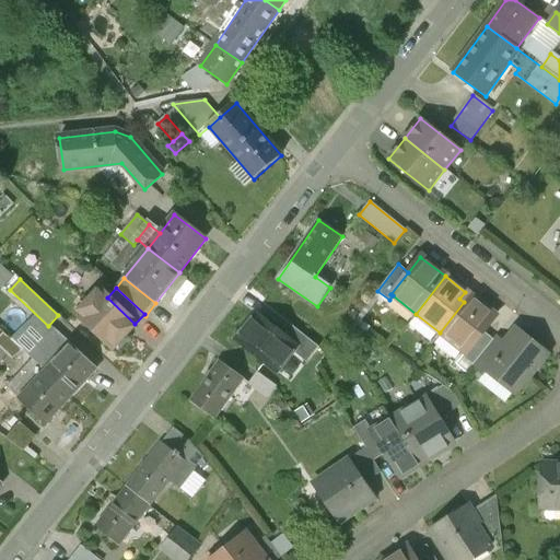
[(115,348),(118,350),(129,339),(126,336),(136,325),(135,324),(107,298),(98,289),(76,312),(86,324),(85,325),(98,338),(100,336),(113,349),(115,348)]
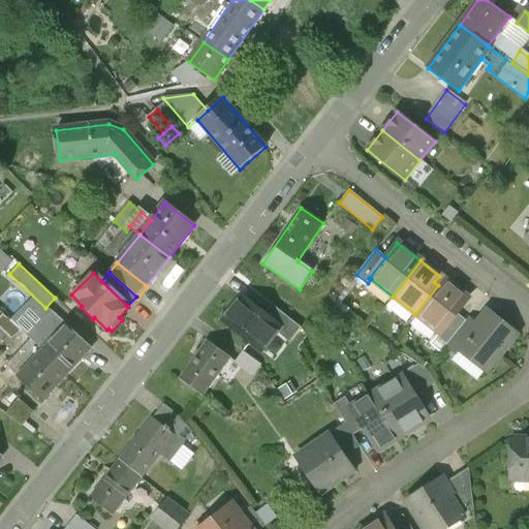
[(447,282),(439,276),(434,282),(438,285),(442,289),(447,282)]
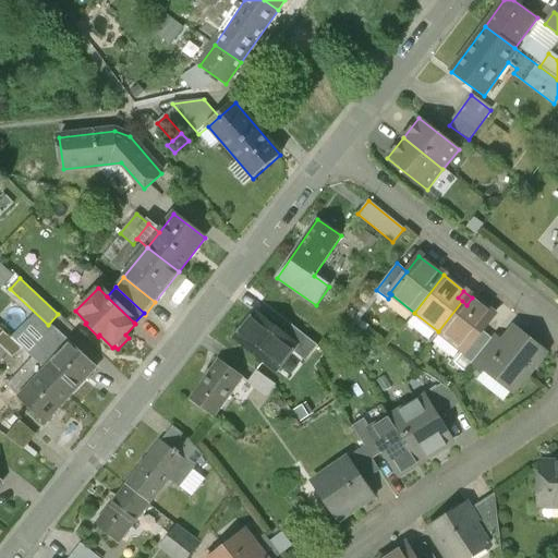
[(463,351),(464,352),(481,330),(494,315),(472,298),(466,305),(462,301),(438,331),(463,351)]
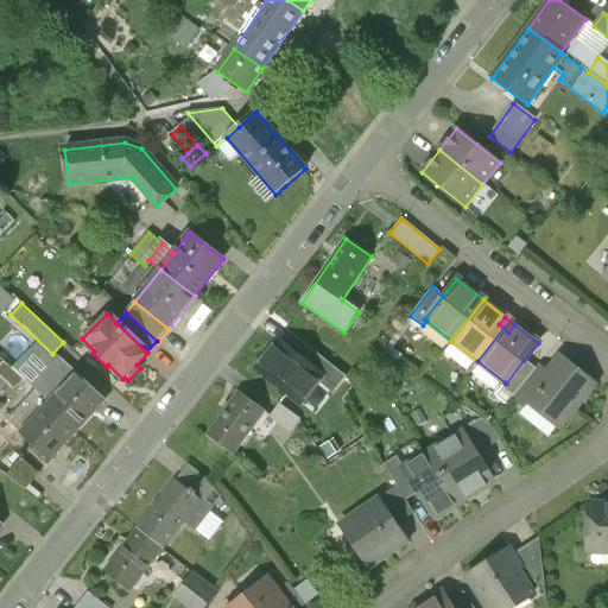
[(303,362),(277,341),(255,369),(299,404),(316,382),(321,377),(303,362)]
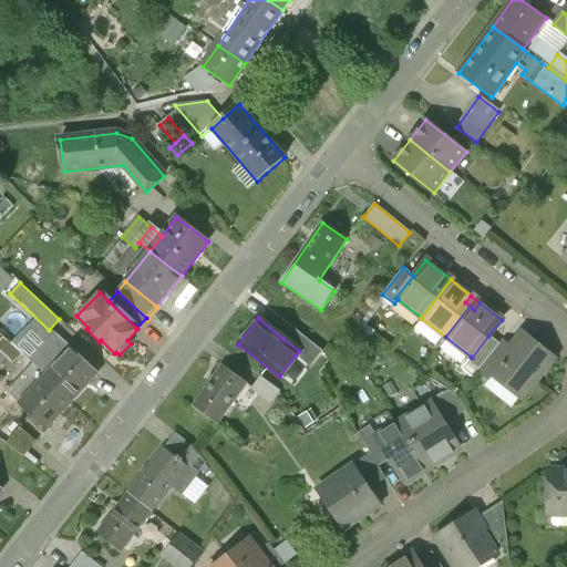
[(282,338),(299,351),(295,357),(309,368),(322,352),(291,327),(282,338)]
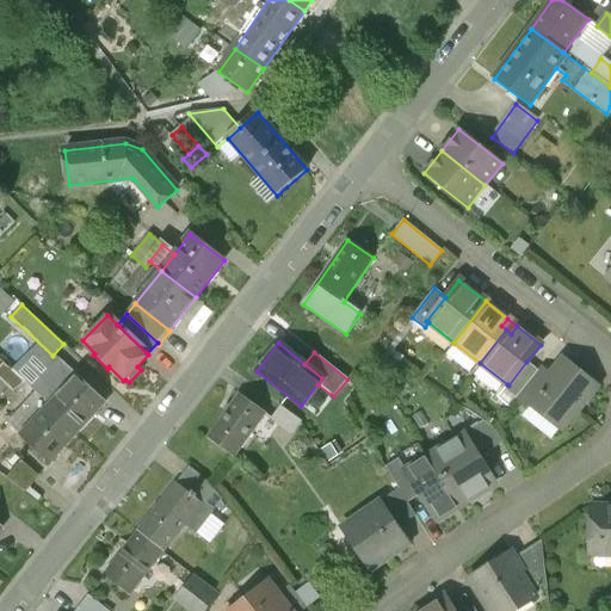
[(49,406),(78,432),(105,403),(60,360),(32,390),(42,399),(49,406)]
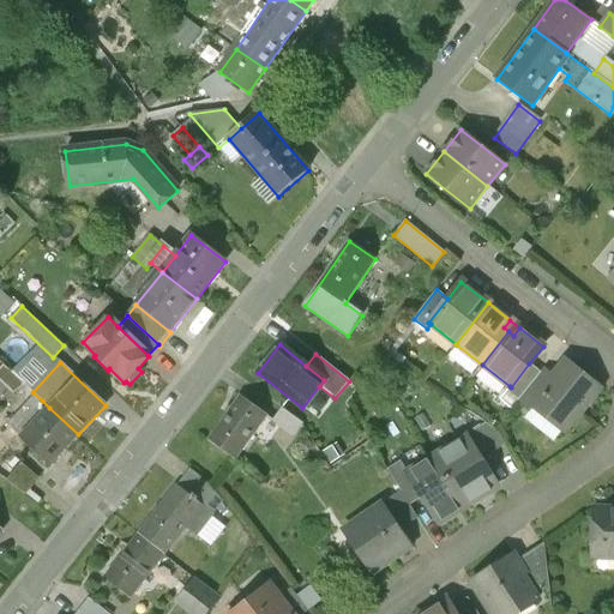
[(511,387),(510,386),(505,392),(518,402),(535,379),(541,373),(529,363),(511,387)]
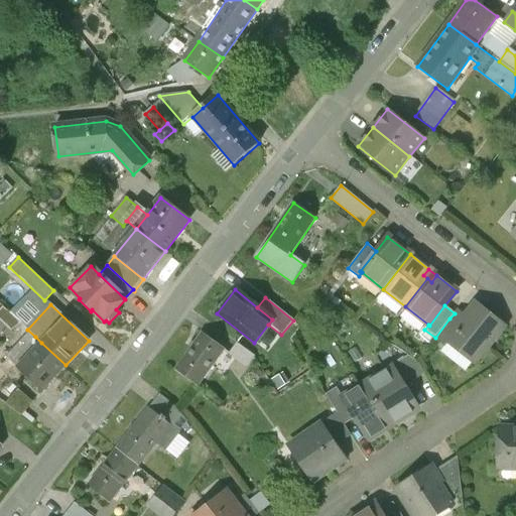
[(493,320),(476,306),(460,327),(448,341),(449,342),(474,361),(485,347),(490,347),(497,338),(497,332),(489,326),(493,320)]
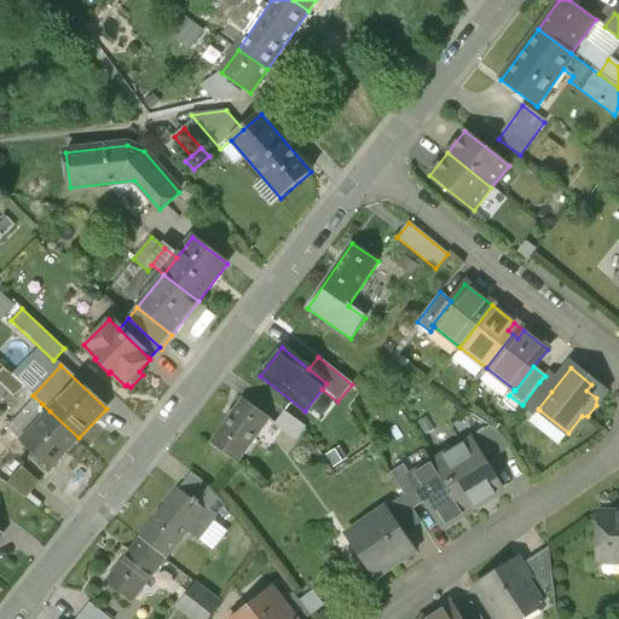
[(539,382),(522,405),(521,406),(533,417),(539,410),(538,409),(551,392),(539,382)]
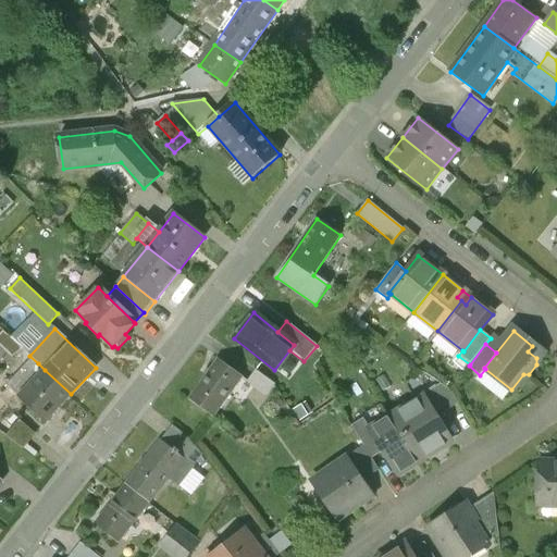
[(240,376),(218,360),(188,399),(212,416),(240,376)]
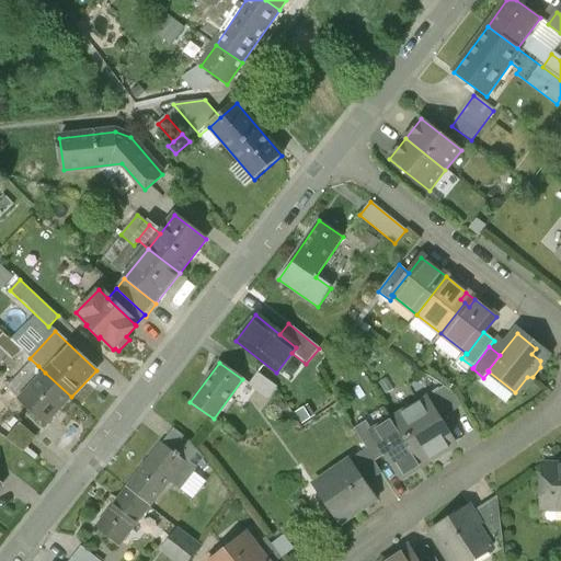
[(24,380),(32,387),(45,373),(38,366),(24,380)]
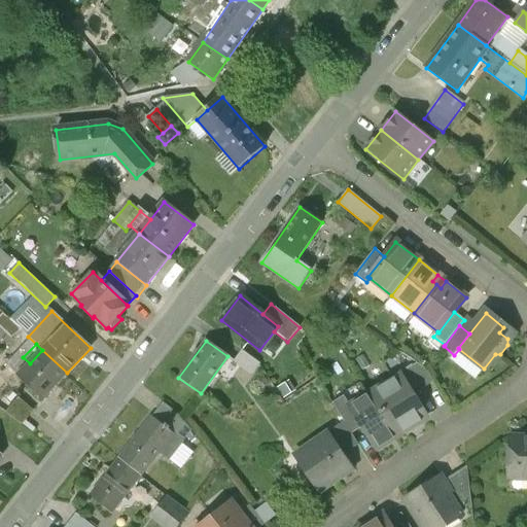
[(18,376),(42,399),(67,373),(42,350),(30,363),(18,376)]
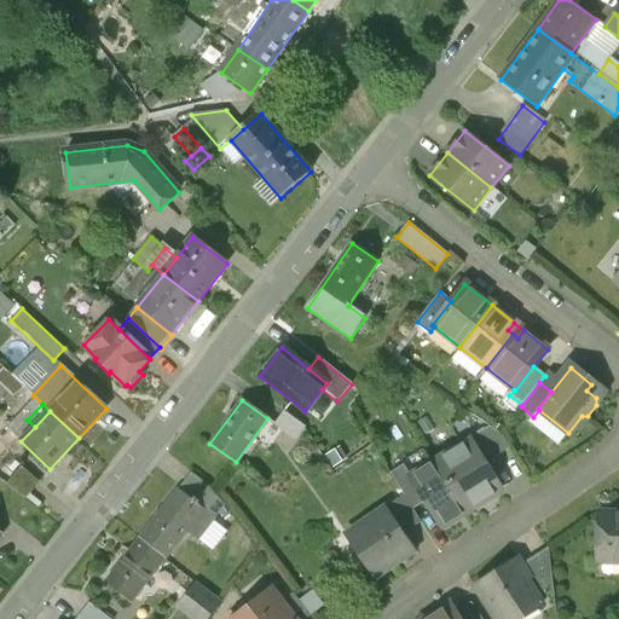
[(304,426),(283,411),(273,424),(294,439),(304,426)]
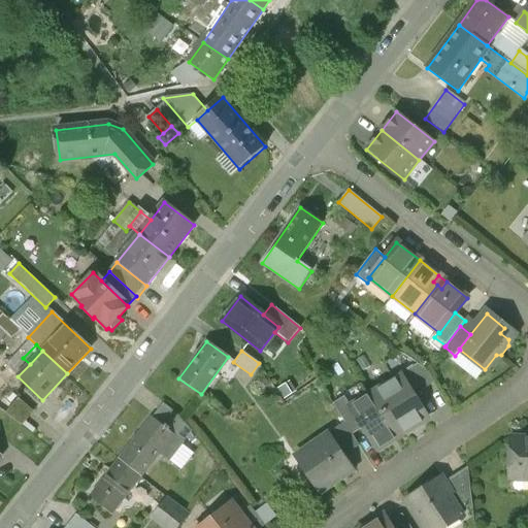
[(426,370),(418,364),(400,374),(414,396),(434,383),(426,370)]
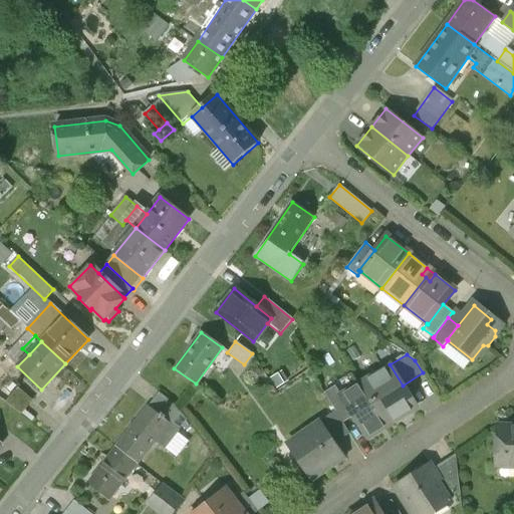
[(390,364),(361,382),(389,426),(417,409),(403,386),(390,364)]
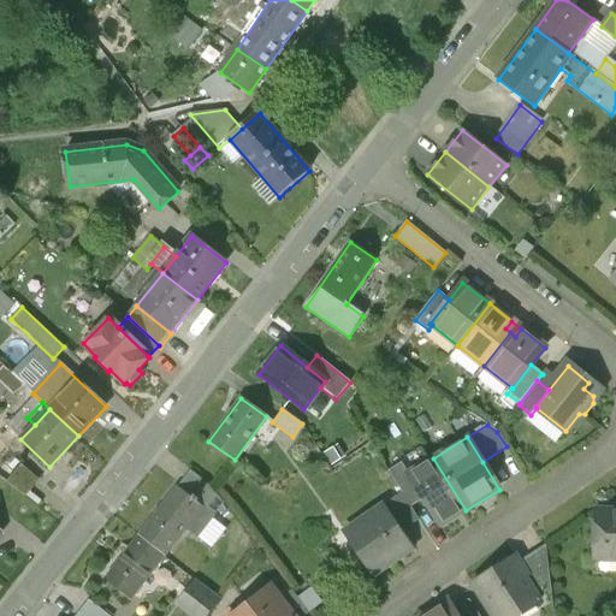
[(424,501),(439,527),(466,510),(433,458),(408,474),(407,474),(424,501)]
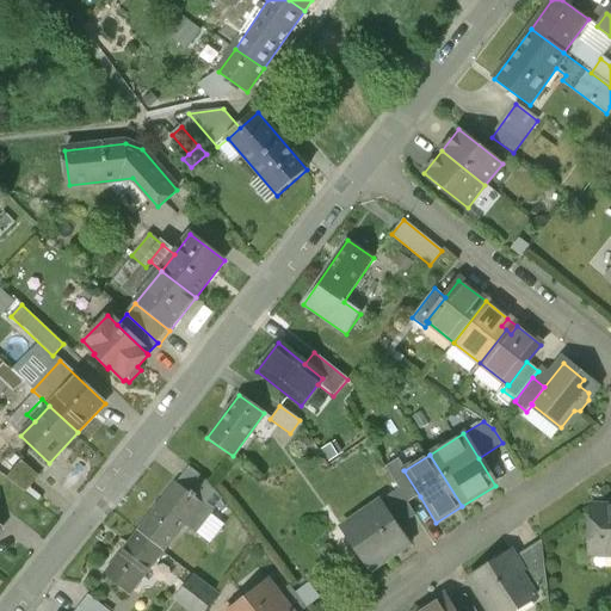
[(24,460),(12,475),(30,487),(42,471),(24,460)]
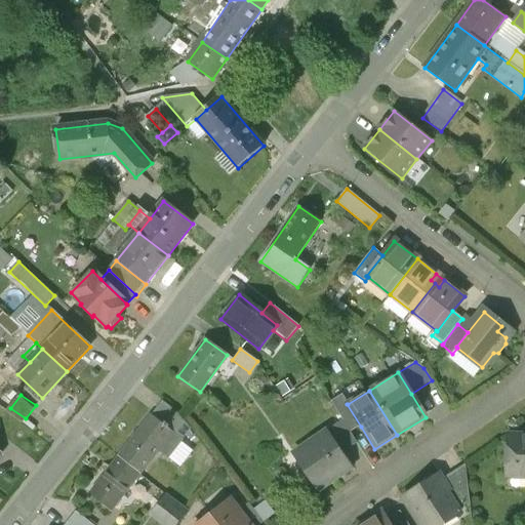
[(350,433),(361,427),(347,404),(348,404),(342,395),(331,402),(342,421),(350,433)]
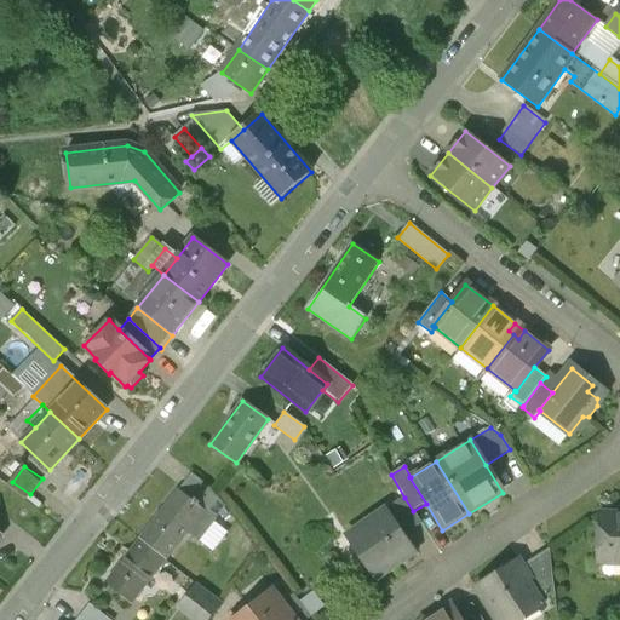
[(193,501),(178,491),(139,539),(165,560),(204,510),(197,505),(199,503),(194,499),(193,501)]
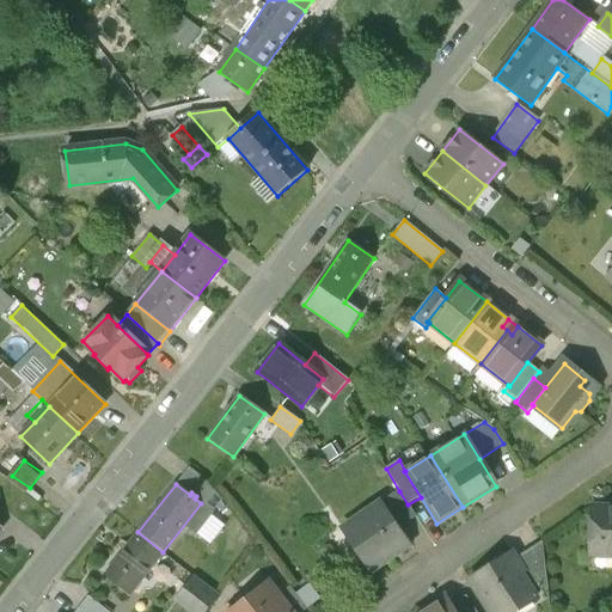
[(380,503),(398,528),(416,516),(408,505),(399,491),(380,503)]
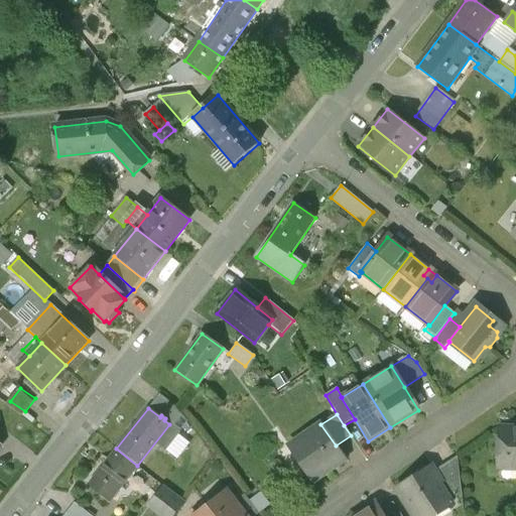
[(299,463),(312,482),(314,481),(313,480),(325,473),(325,474),(327,472),(343,461),(345,460),(336,445),(320,424),(288,446),(289,448),(290,447),(300,463),(299,463)]
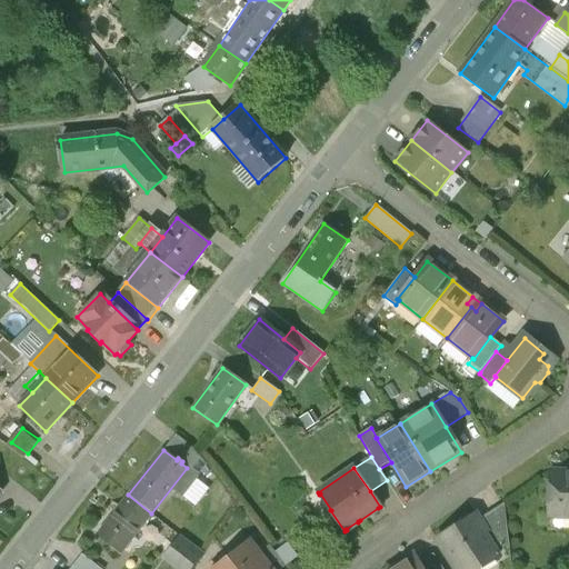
[(550,472),(549,517),(568,517),(568,476),(568,472),(550,472)]
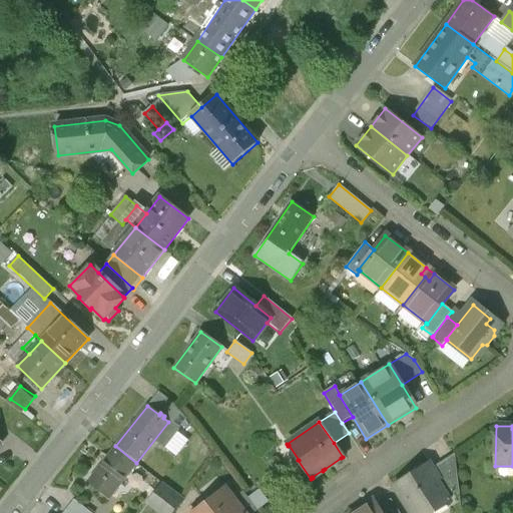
[(136,463),(115,446),(87,482),(108,498),(136,463)]
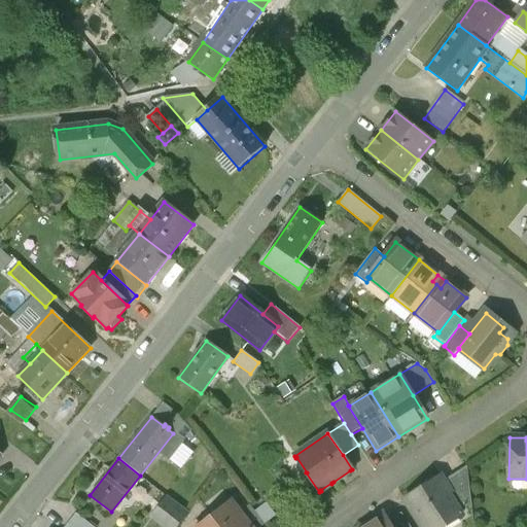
[(458,512),(470,503),(466,467),(444,482),(451,493),(448,494),(458,512)]
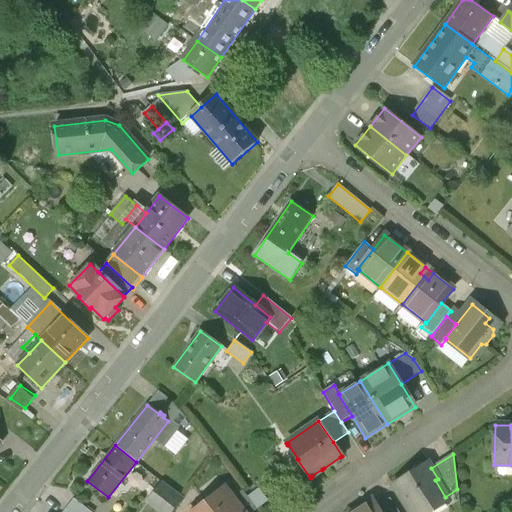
[(392,484),(409,511),(430,511),(448,501),(445,497),(435,480),(438,479),(431,468),(427,462),(392,484)]
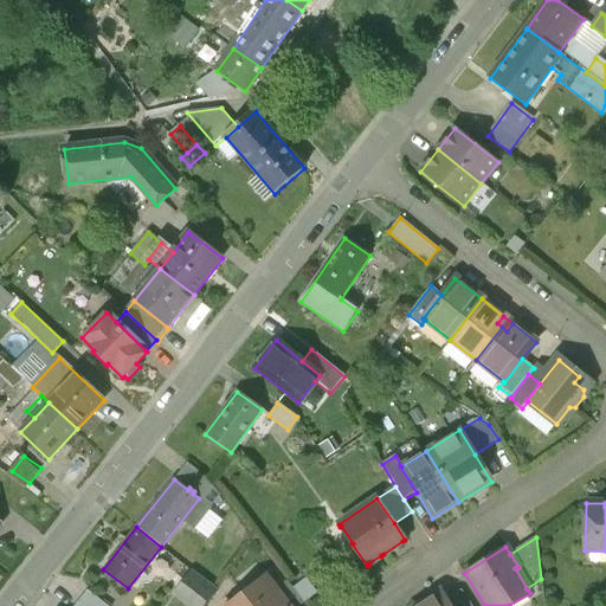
[(185,605),(204,580),(191,571),(172,595),(185,605)]
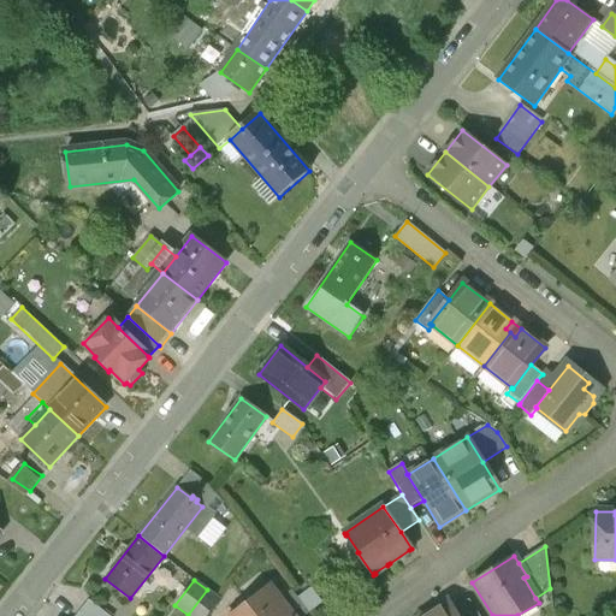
[(270,587),(248,604),(256,615),(291,615),(279,599),(270,587)]
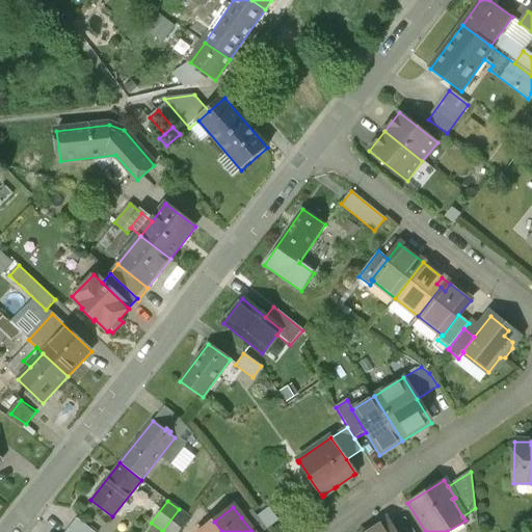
[(162,531),(163,531),(177,531),(189,517),(179,509),(162,531)]
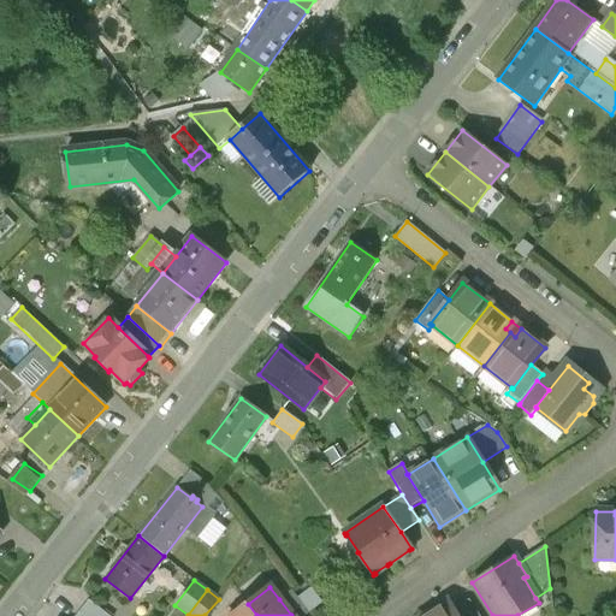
[(291,591),(279,599),(291,615),(306,615),(309,614),(291,591)]
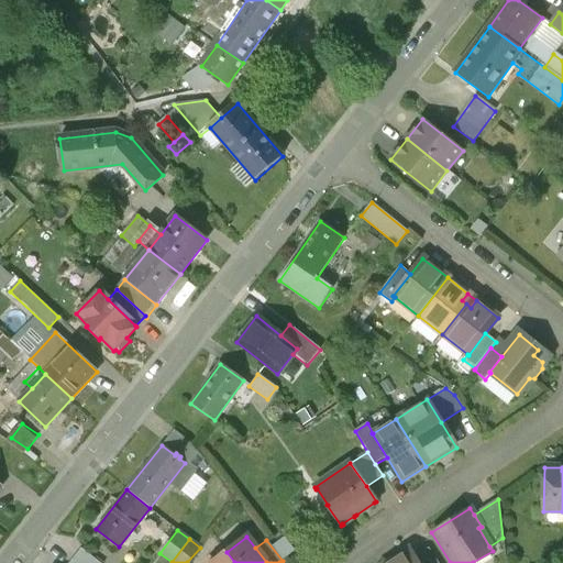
[(415,558),(418,562),(437,562),(428,549),(415,558)]
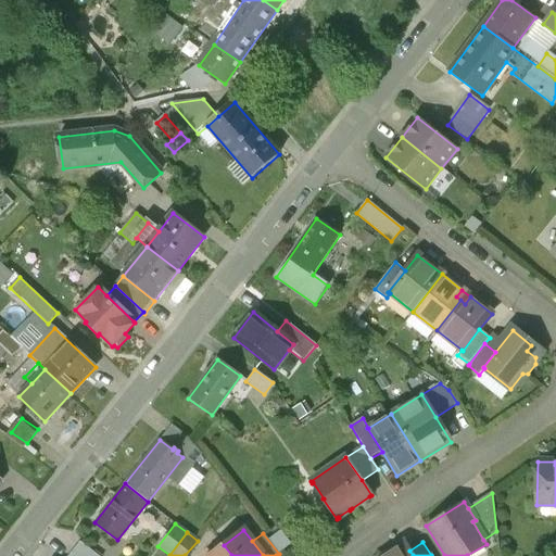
[(383,555),(413,555),(409,551),(405,543),(383,555)]
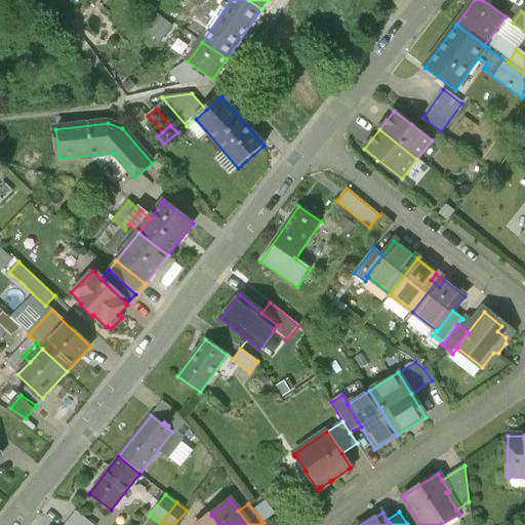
[(218,524),(211,515),(198,524),(218,524)]
